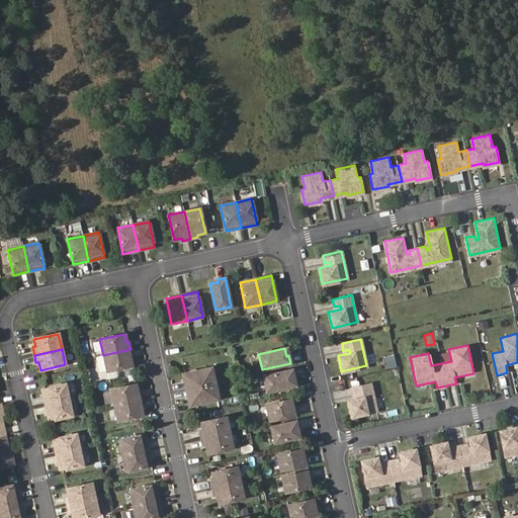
[(133,357),(131,349),(103,355),(106,370),(132,365),(130,357),(133,357)]
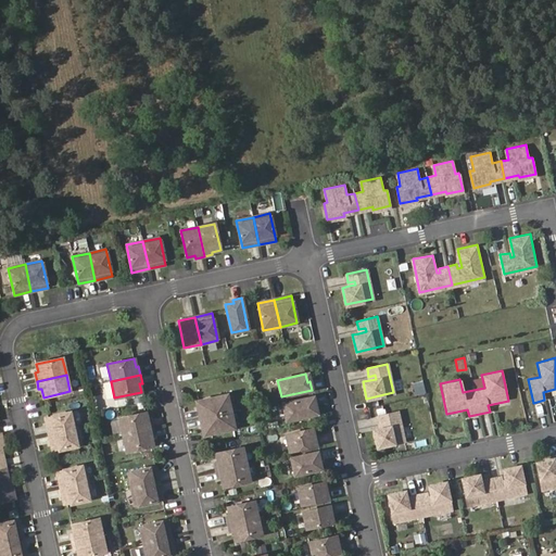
[(198,409),(200,418),(230,412),(227,394),(199,401),(200,408),(198,409)]
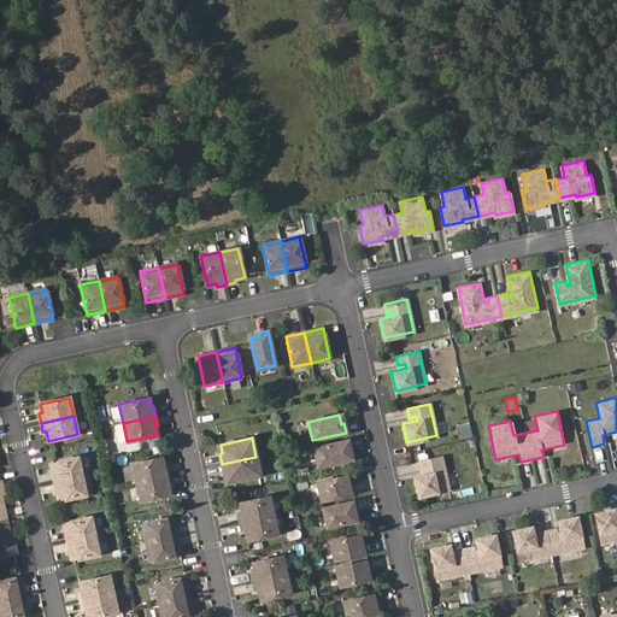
[(344,460),(348,459),(347,451),(350,450),(347,440),(313,447),(317,466),(344,460)]
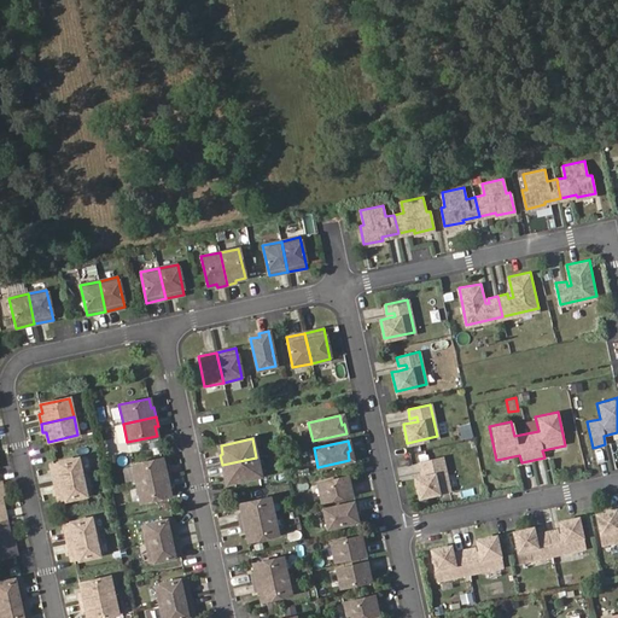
[(82,458),(50,464),(54,483),(87,476),(82,458)]
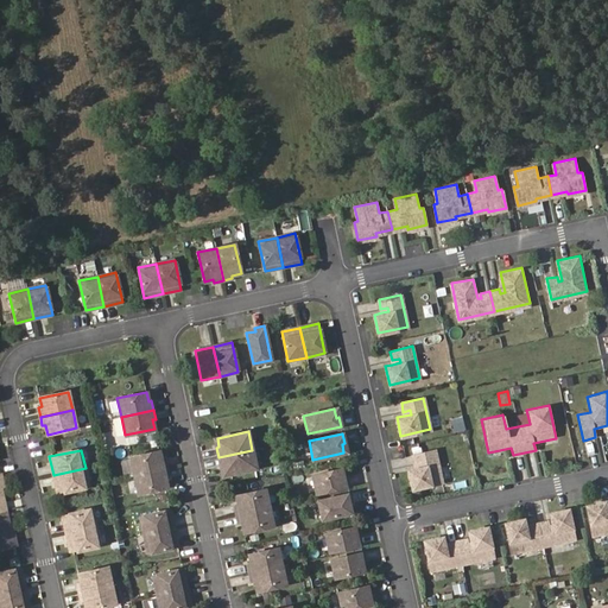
[(134,475),(166,468),(164,460),(160,460),(159,450),(130,457),(134,475)]
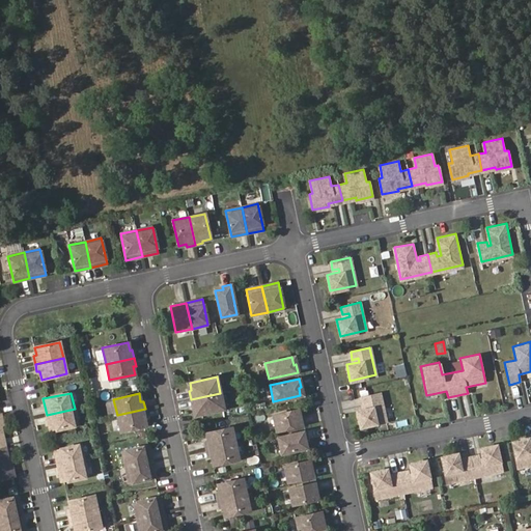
[(220,393),(191,399),(192,408),(195,407),(196,415),(223,409),(220,393)]
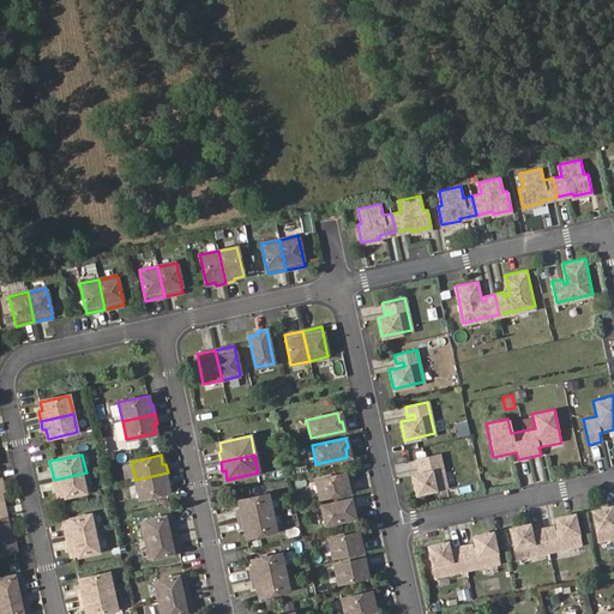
[(439,455),(416,459),(419,469),(426,467),(427,471),(420,473),(413,474),(416,493),(446,487),(439,455)]
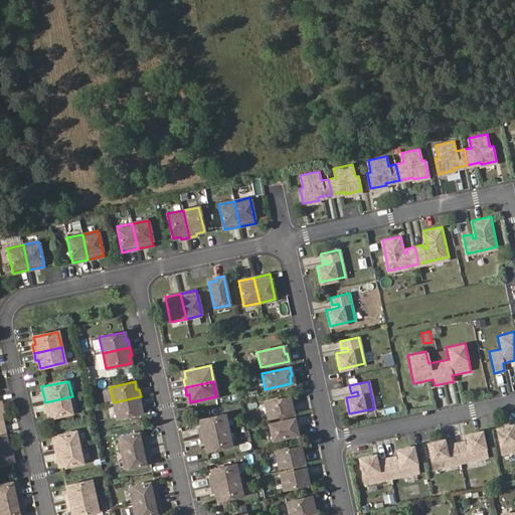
[(72,396),(45,402),(48,418),(76,412),(72,396)]
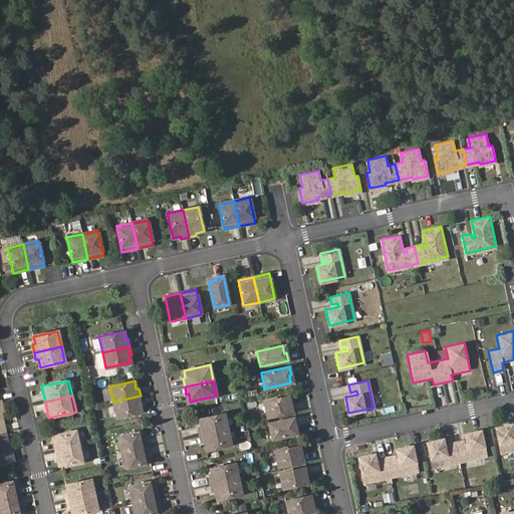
[(142,404),(141,396),(113,402),(116,418),(142,412),(140,405),(142,404)]
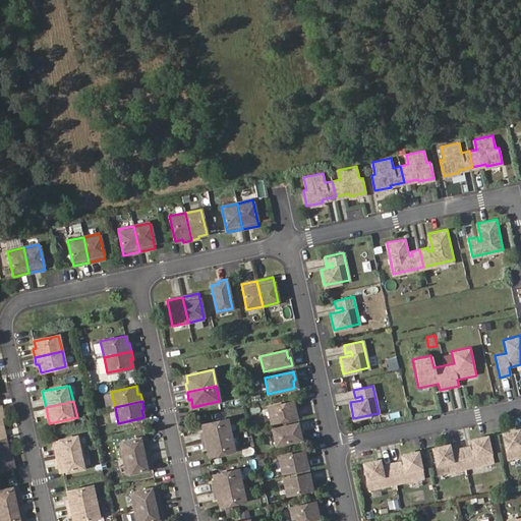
[(271,422),(298,416),(296,409),(294,409),(292,401),(268,407),(271,422)]
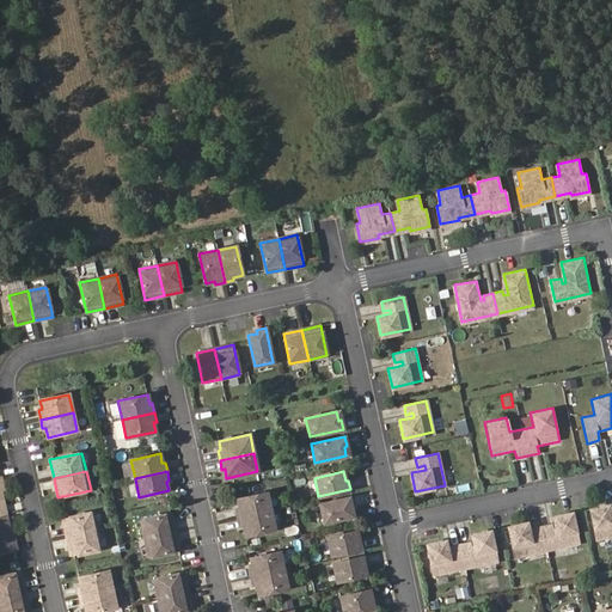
[(267,493),(237,499),(239,508),(236,508),(238,518),(270,510),(267,493)]
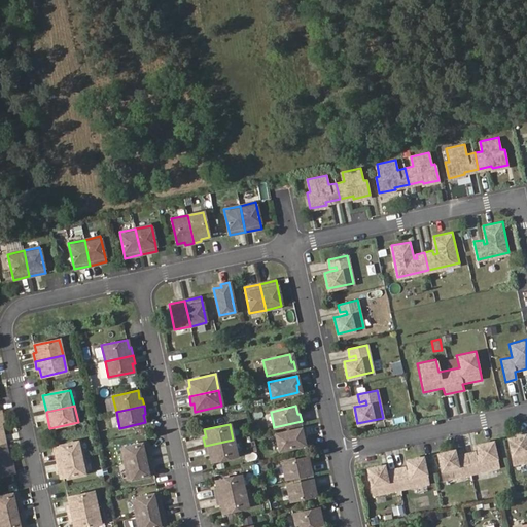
[(279,450),(304,445),(303,436),(305,435),(303,428),(275,433),(279,450)]
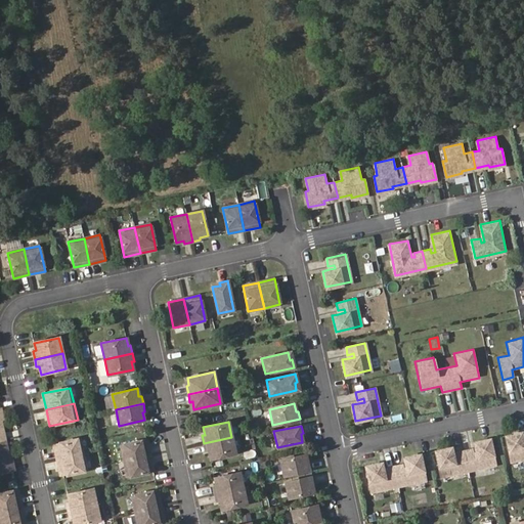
[(522,432),(506,435),(512,461),(523,457),(523,441),(523,438),(522,432)]
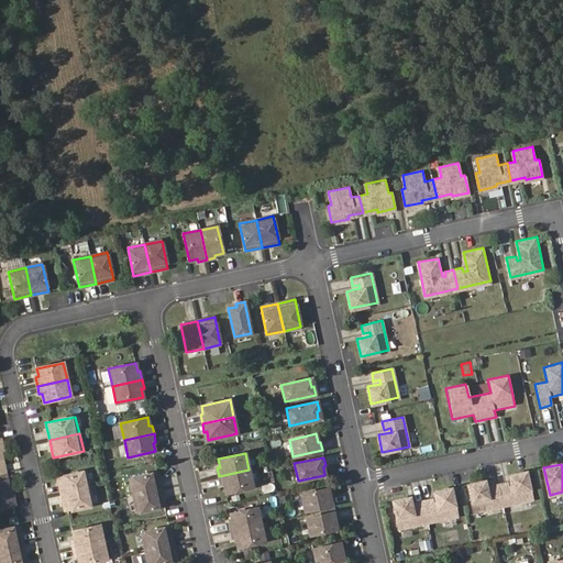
[(249,470),(219,476),(221,485),(223,485),(225,493),(253,487),(249,470)]
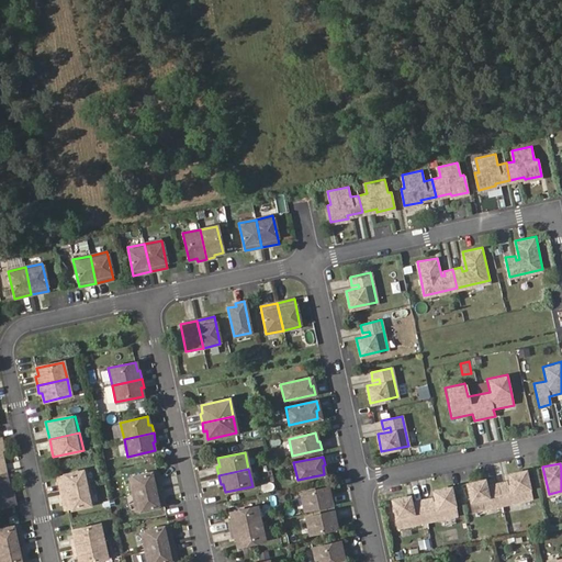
[(88,470),(57,476),(62,493),(91,486),(88,470)]
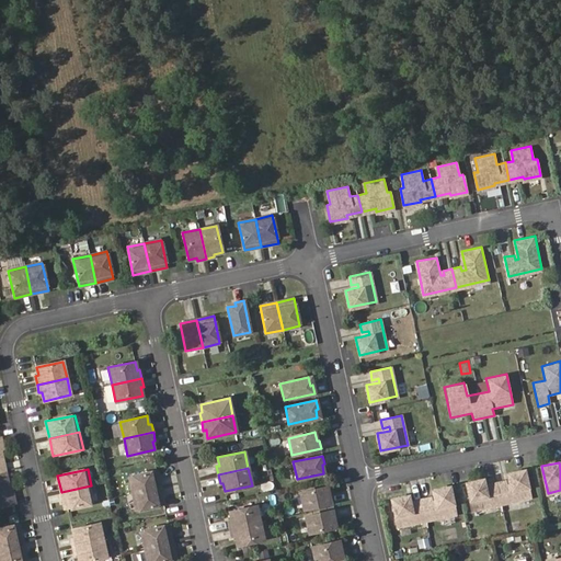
[(467,482),(472,510),(531,497),(525,469),(507,473),(510,480),(511,487),(507,488),(505,481),(489,484),(490,491),(487,492),(485,485),(483,479),(467,482)]
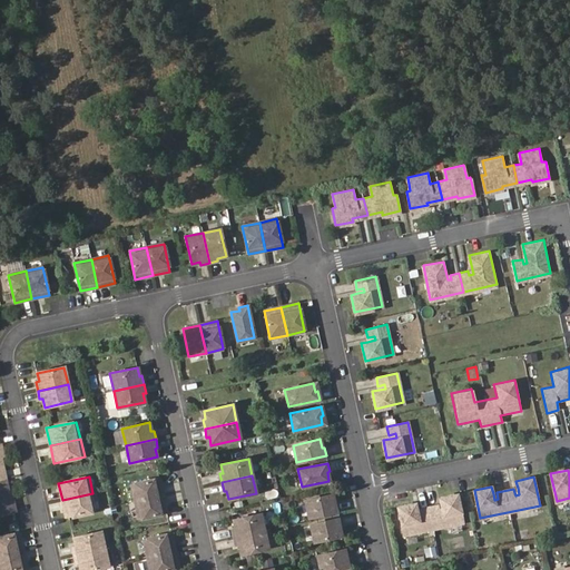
[(163,495),(159,478),(131,484),(135,501),(163,495)]
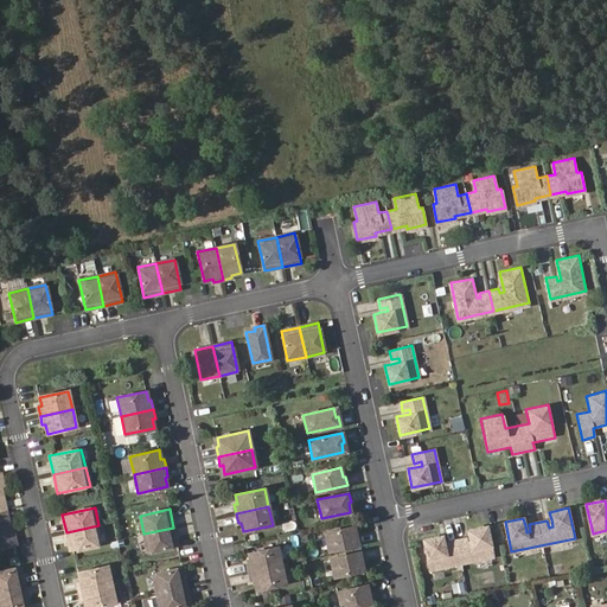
[(6,510),(0,510),(0,548),(17,544),(13,532),(11,534),(6,510)]
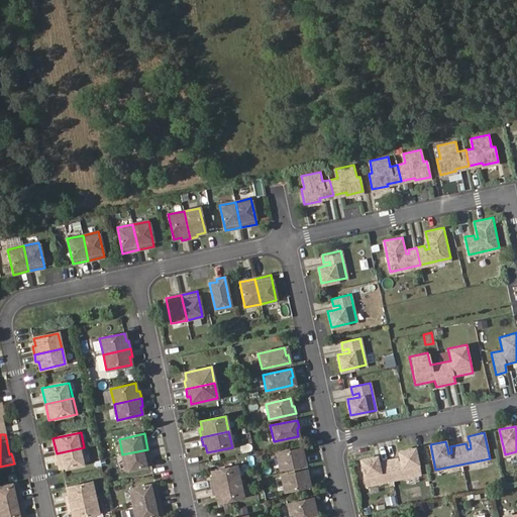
[(84,447),(57,453),(60,470),(88,463),(84,447)]
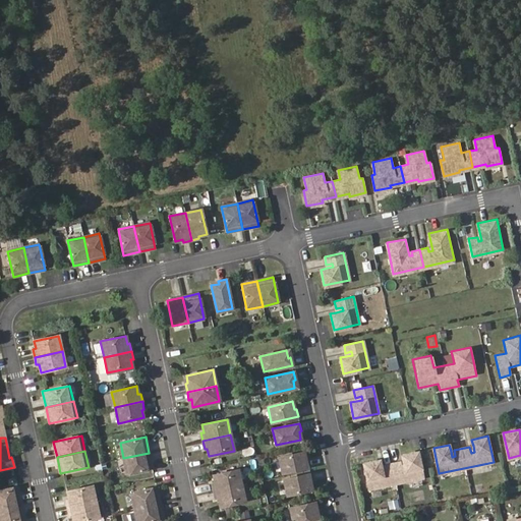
[(282,473),(309,467),(307,459),(305,460),(303,452),(279,457),(282,473)]
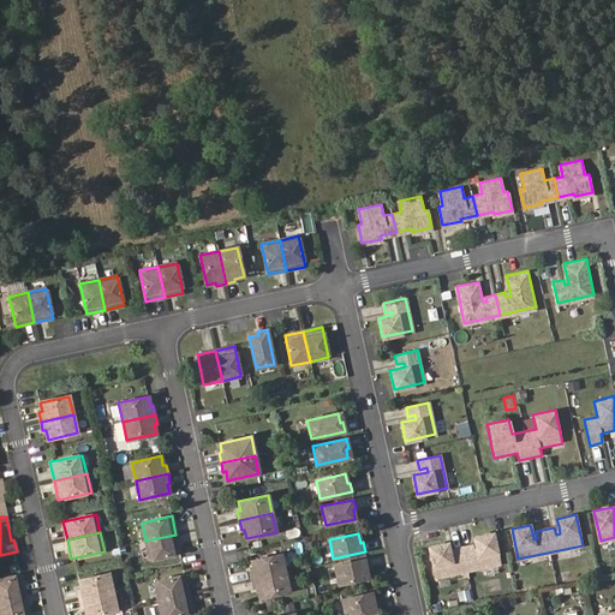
[(448,543),(429,547),(436,577),(500,563),(493,533),(475,537),(476,544),(477,551),(473,553),(472,545),(454,549),(455,556),(451,557),(449,550),(448,543)]
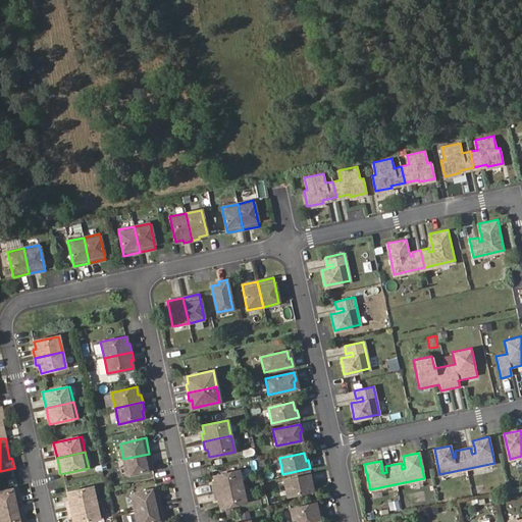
[(149,454),(123,459),(127,475),(153,469),(149,454)]
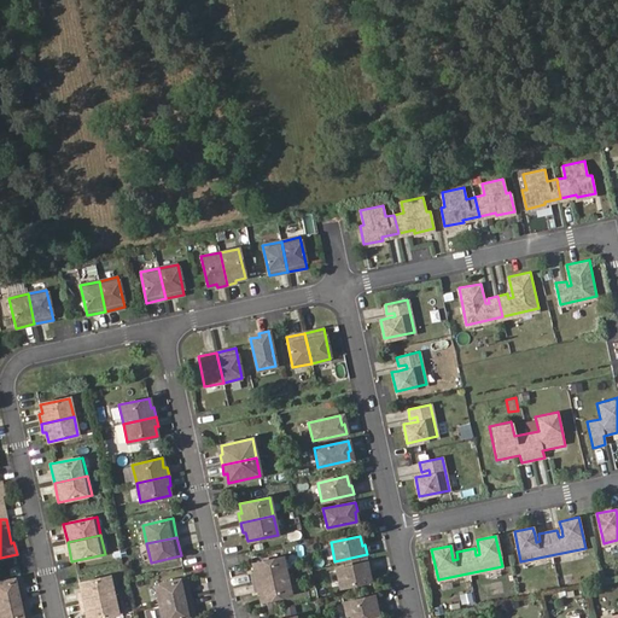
[(283,557),(252,564),(255,572),(251,573),(254,583),(286,576),(283,557)]
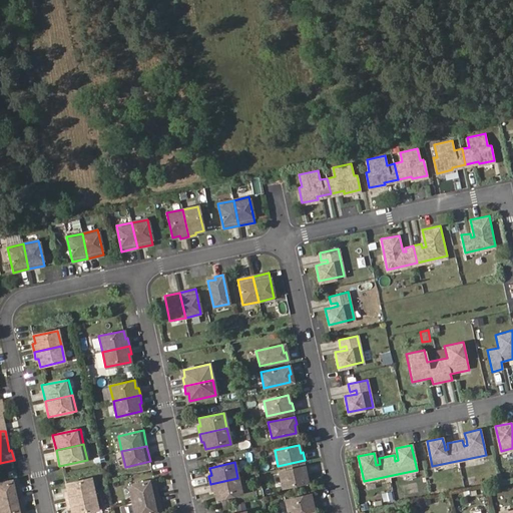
[(306,466),(279,472),(283,487),(307,482),(306,474),(308,474),(306,466)]
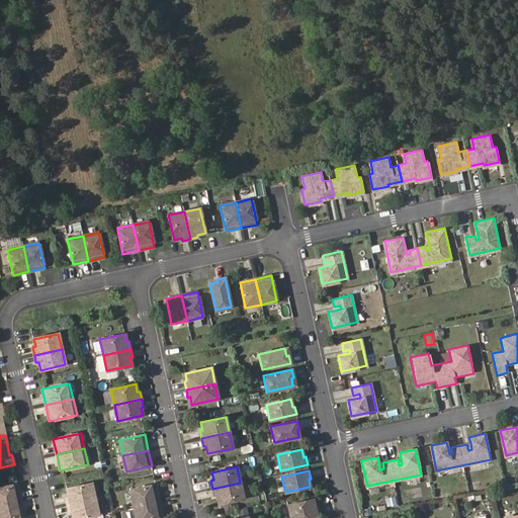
[(92,483),(66,489),(68,496),(66,497),(67,505),(96,499),(92,483)]
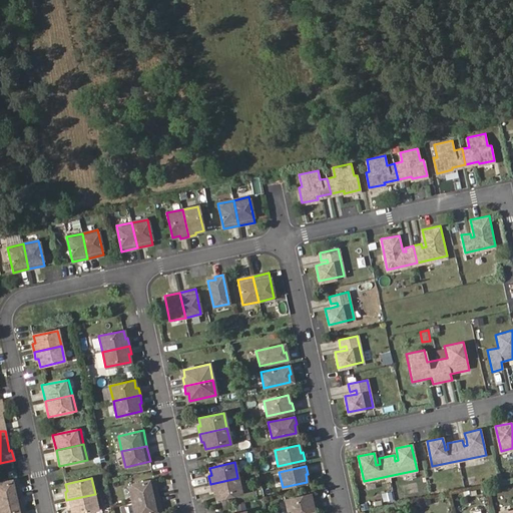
[(237,478),(210,484),(212,491),(214,491),(216,499),(240,493),(237,478)]
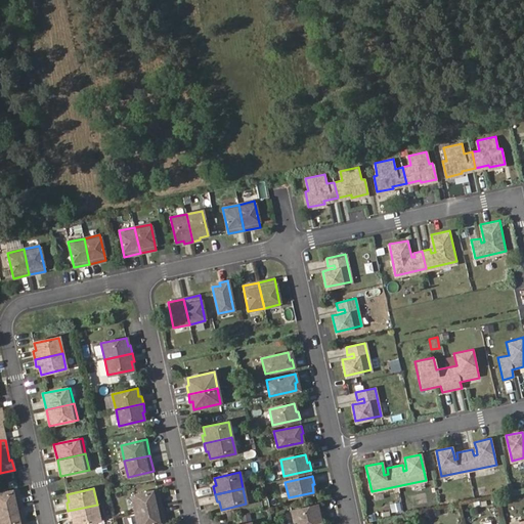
[(17,489),(0,493),(0,510),(22,506),(17,489)]
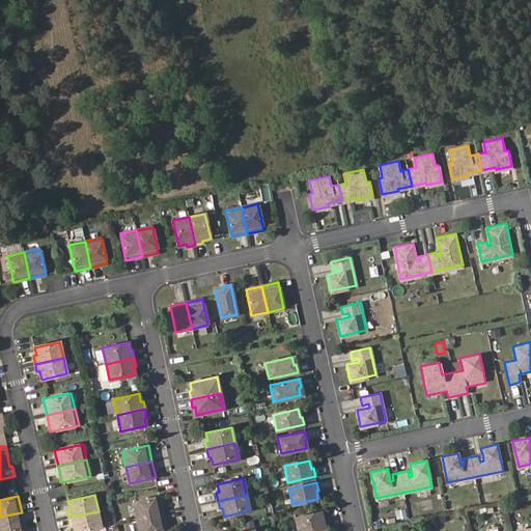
[(137,519),(163,512),(160,497),(134,502),(137,519)]
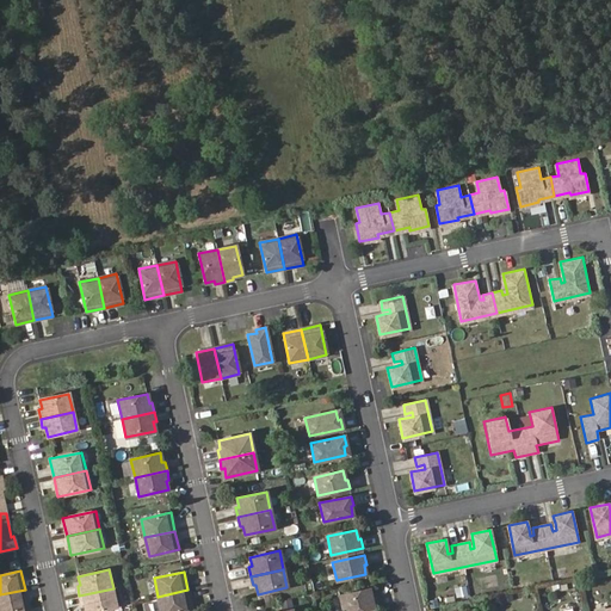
[(113,588),(79,596),(81,605),(85,604),(85,610),(96,610),(117,606),(113,588)]
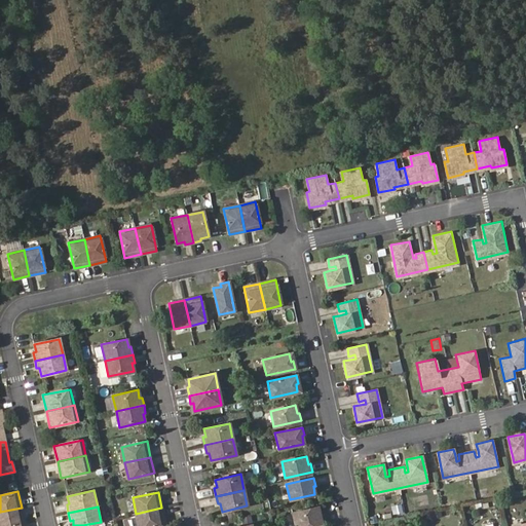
[(317,506),(292,513),(295,525),(305,525),(324,522),(322,514),(320,515),(317,506)]
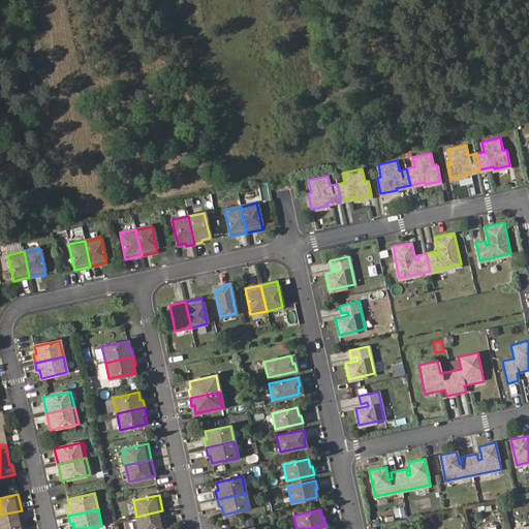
[(22,510),(0,515),(0,528),(12,528),(25,526),(22,510)]
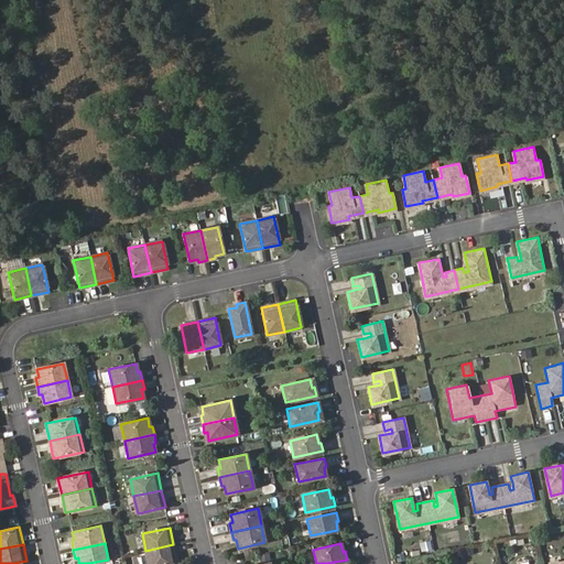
[(173,544),(145,551),(148,563),(165,563),(176,562),(173,544)]
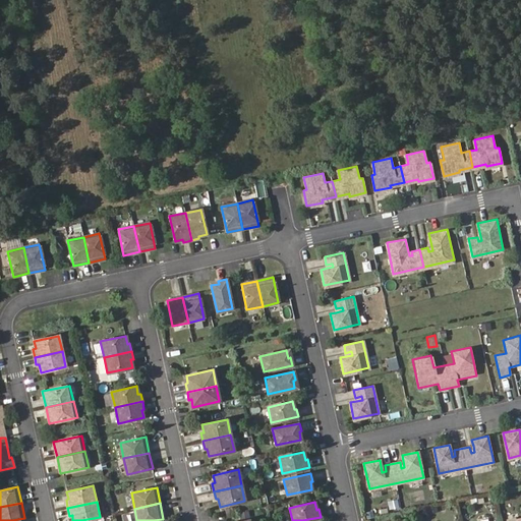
All buildings are outlined.
